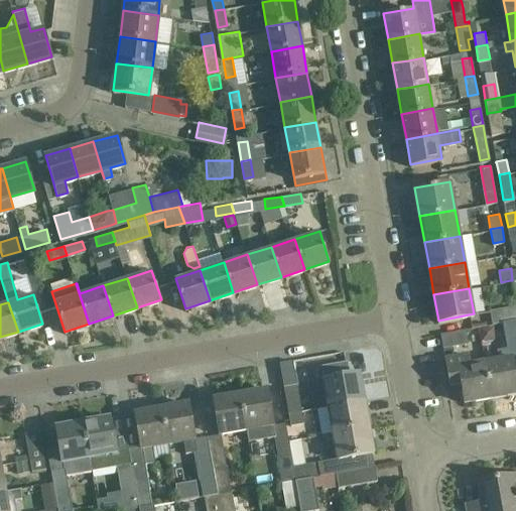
[(492,323),(504,321),(515,318),(515,313),(514,304),(490,308),(492,323)]
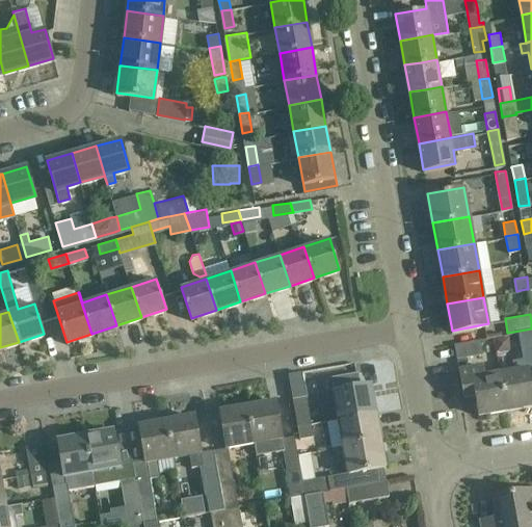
[(531,354),(531,328),(520,331),(524,357),(531,354)]
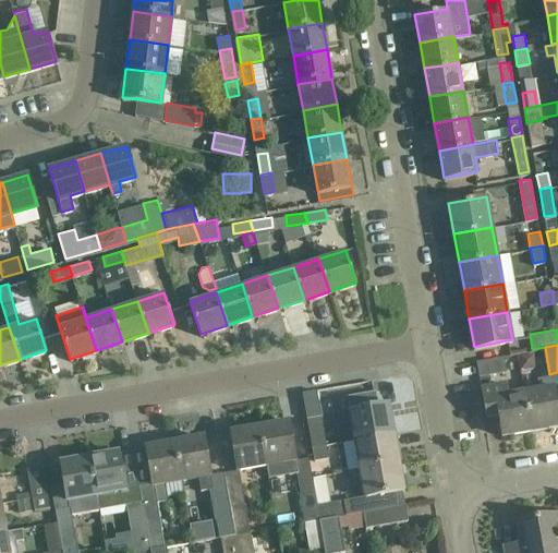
[(506,370),(502,355),(476,359),(478,374),(506,370)]
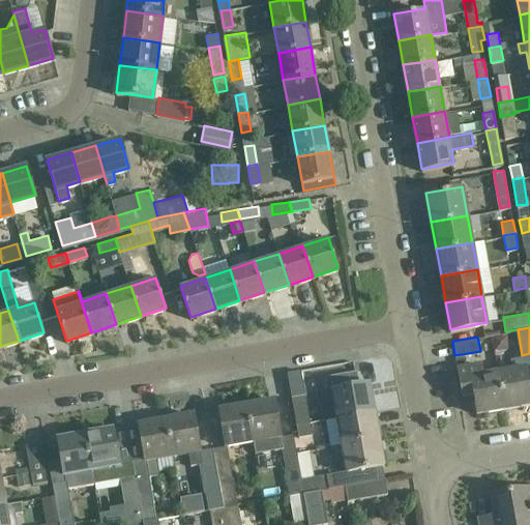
[(476,411),(504,407),(498,371),(482,373),(480,362),(457,367),(462,394),(473,391),(476,411)]
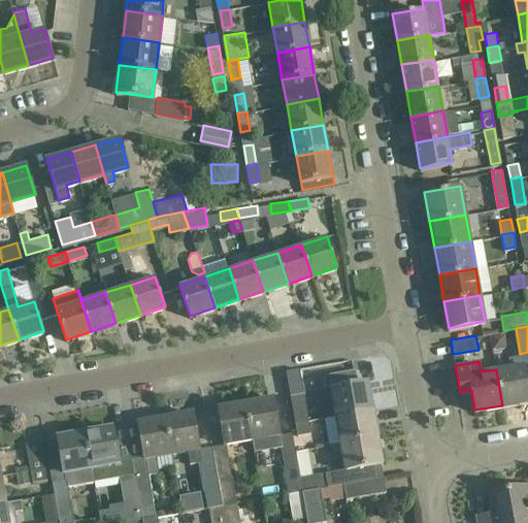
[(527,389),(524,364),(496,369),(502,405),(527,400),(527,389)]
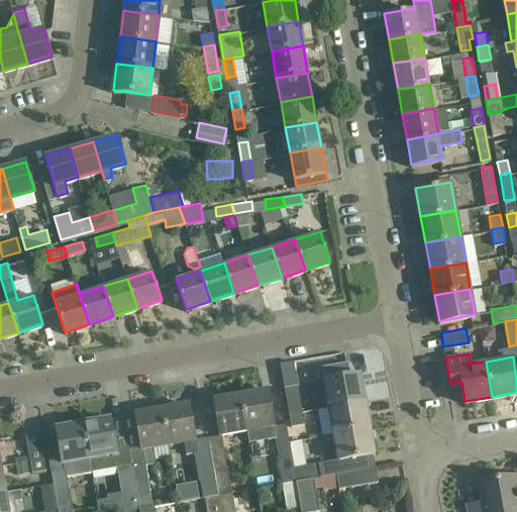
[(328,405),(365,399),(359,373),(350,374),(347,361),(321,365),(328,405)]
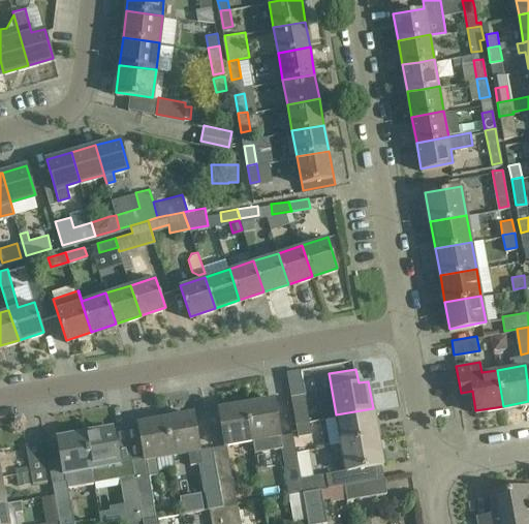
[(304,392),(290,394),(296,422),(309,420),(304,392)]
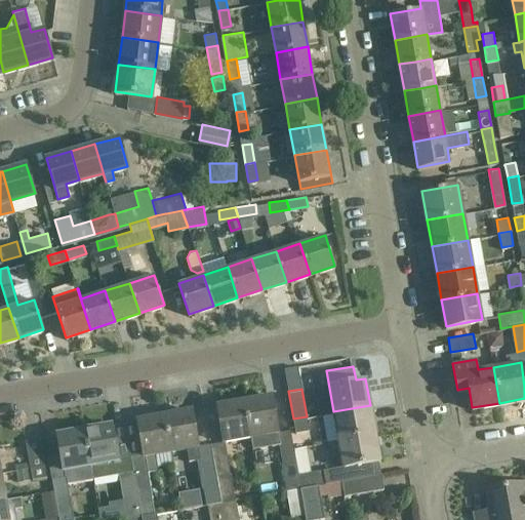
[(300,486),(297,473),(289,429),(278,431),(272,395),(244,399),(251,436),(252,447),(279,442),(282,460),(281,460),(282,463),(286,489),(300,486)]
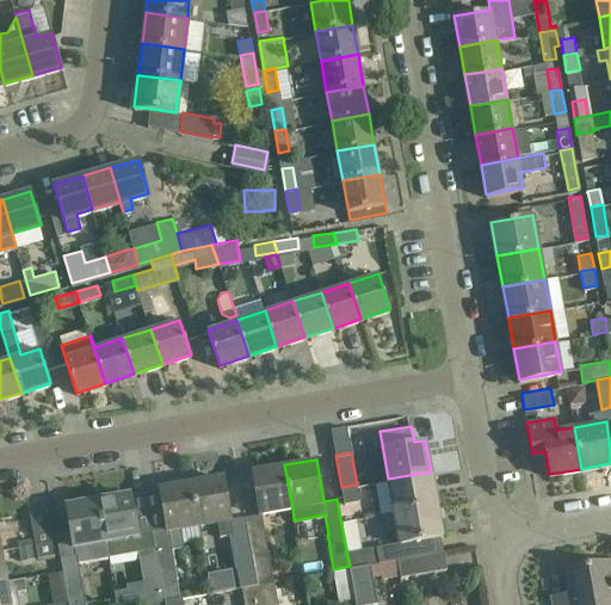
[(252,470),(260,513),(292,507),(284,464),(252,470)]
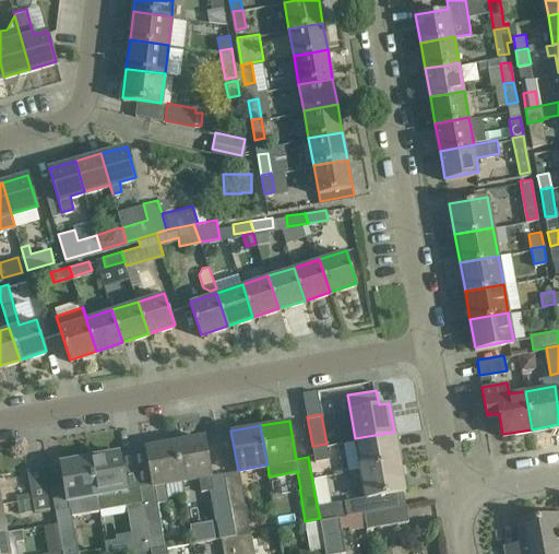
[(360,468),(399,460),(394,432),(355,438),(360,468)]
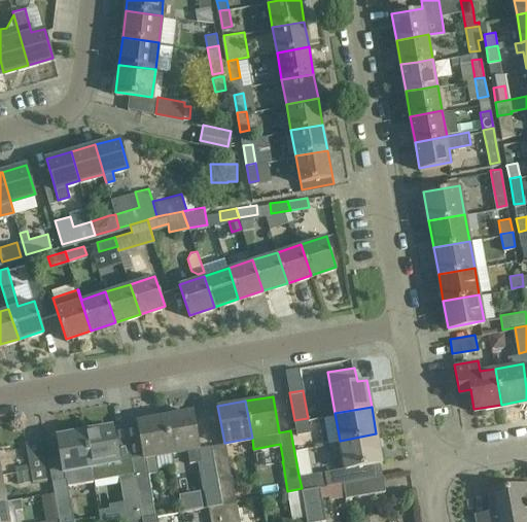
[(187,449),(189,460),(200,458),(201,458),(192,411),(165,415),(171,452),(187,449)]
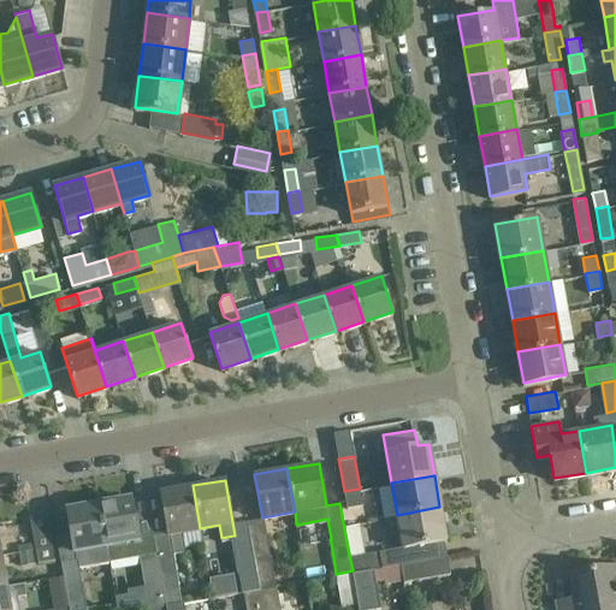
[(152,529),(165,604),(182,602),(176,572),(173,551),(184,550),(182,532),(200,528),(193,485),(160,491),(167,529),(153,532),(152,529)]
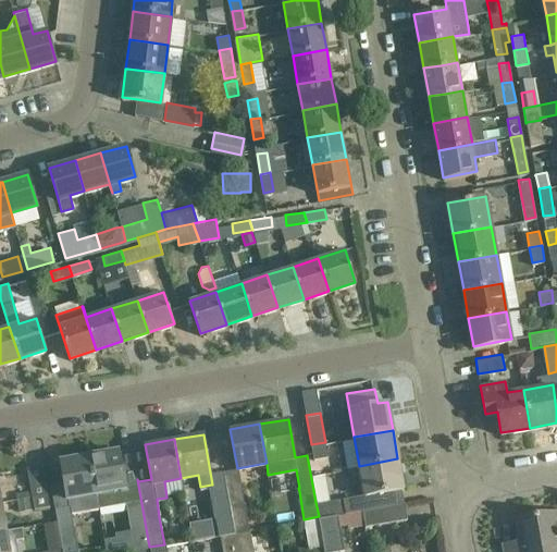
[(313,457),(327,455),(325,442),(311,444),(313,457)]
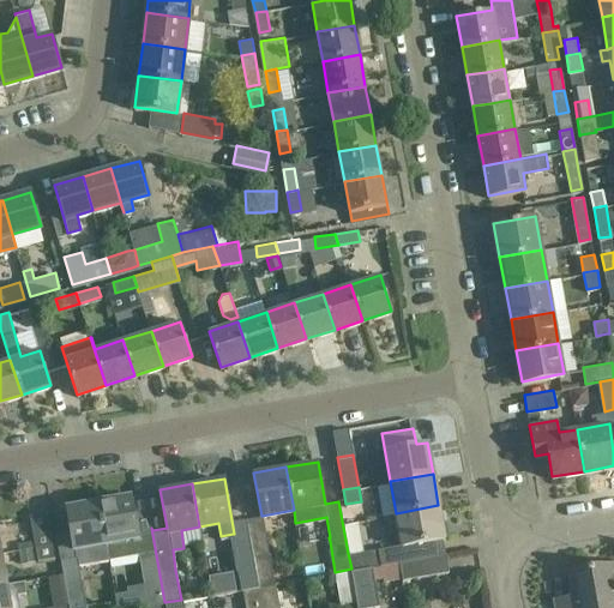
[(98,500),(109,558),(139,552),(149,605),(164,602),(151,528),(137,530),(131,495),(119,497),(118,489),(97,493),(98,500)]
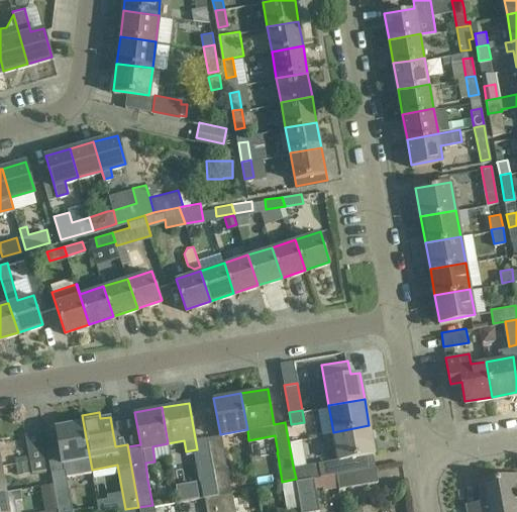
[(54,482),(59,511),(98,511),(97,504),(81,507),(81,506),(73,507),(70,494),(66,474),(92,470),(83,421),(56,426),(63,468),(52,470),(54,482)]
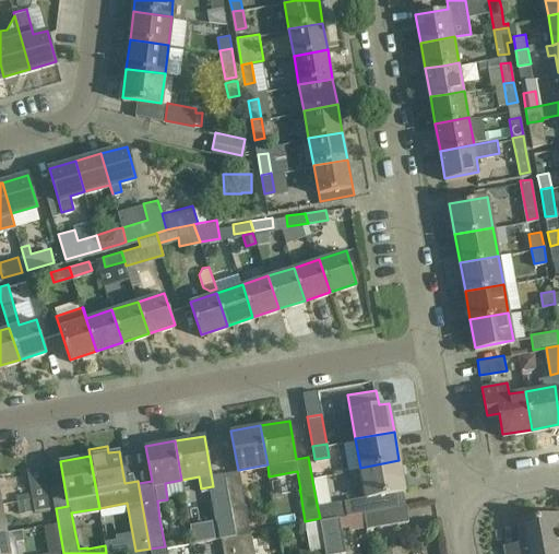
[(344,498),(317,504),(320,518),(339,515),(346,514),(361,510),(364,510),(404,504),(401,490),(404,490),(399,460),(360,468),(366,495),(344,498)]
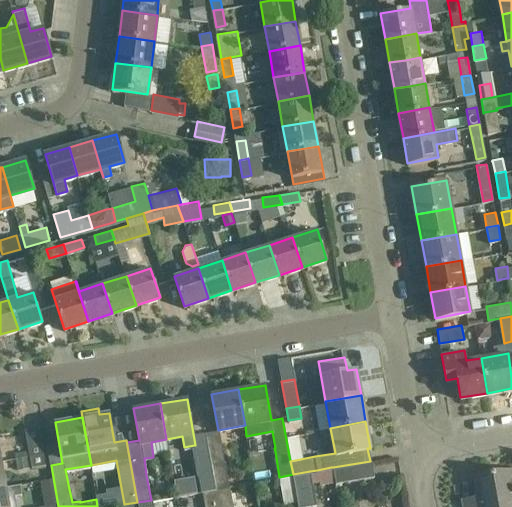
[(290,423),(284,424),(286,435),(297,433),(296,427),(290,423)]
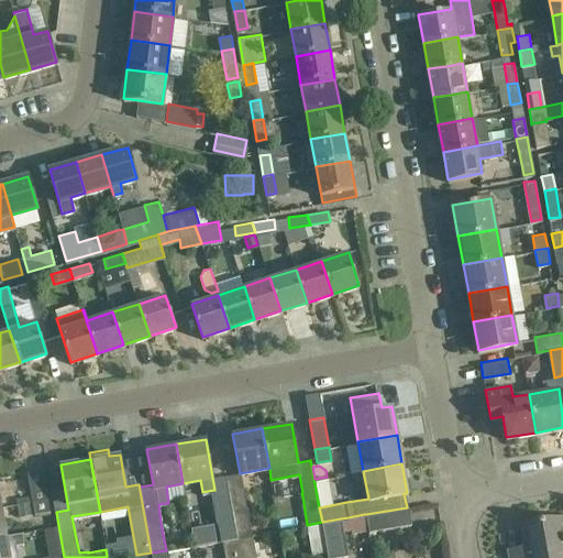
[(32,500),(47,498),(42,468),(26,471),(32,500)]
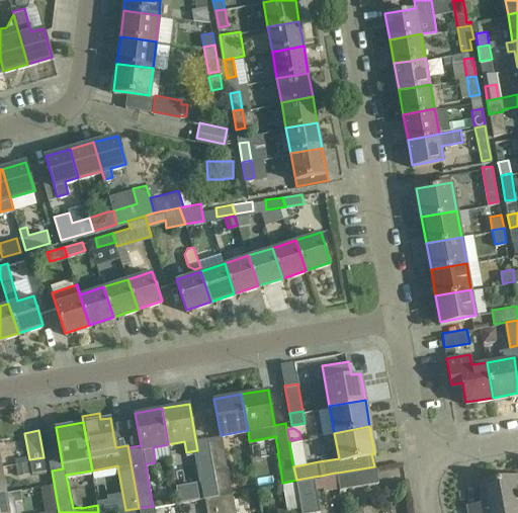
[(224,445),(209,448),(213,468),(218,494),(232,492),(227,465),(224,445)]
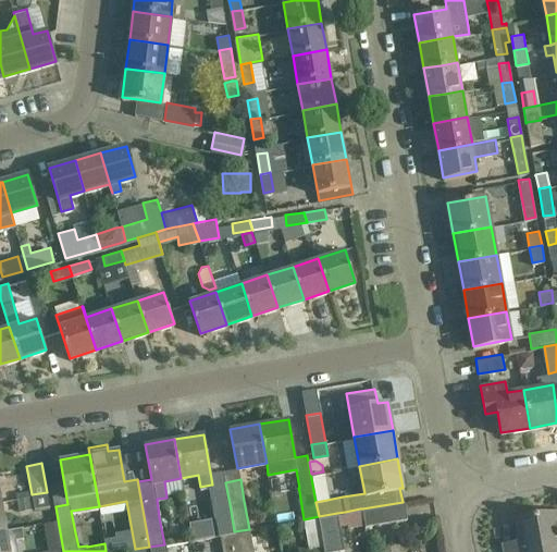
[(212,485),(211,485),(214,506),(219,527),(220,535),(234,531),(230,504),(225,482),(212,485)]
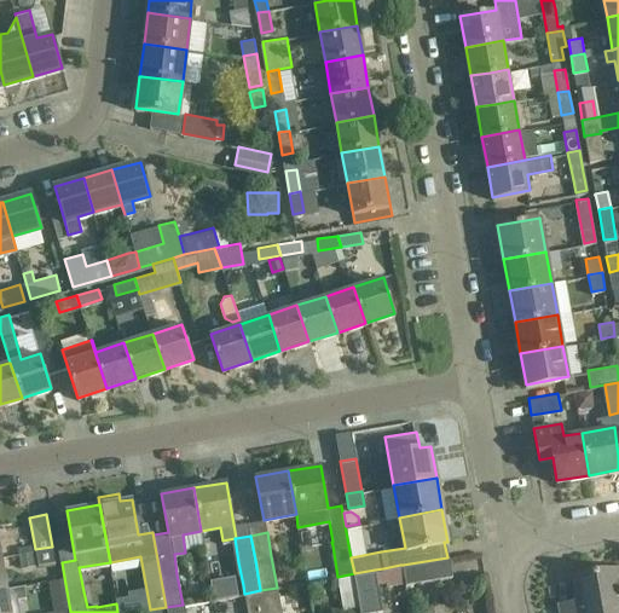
[(52,547),(35,549),(39,564),(55,560),(52,547)]
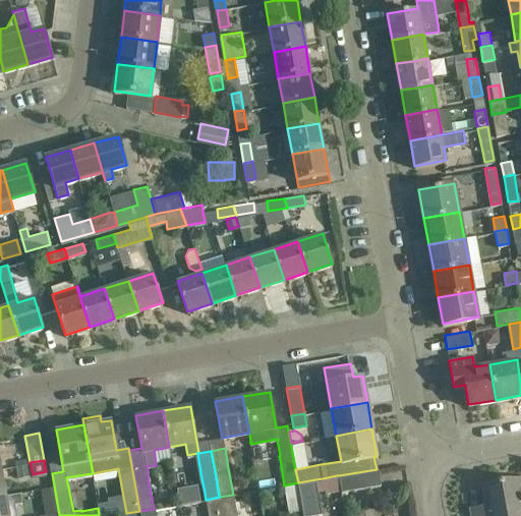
[(27,463),(15,465),(17,476),(30,474),(27,463)]
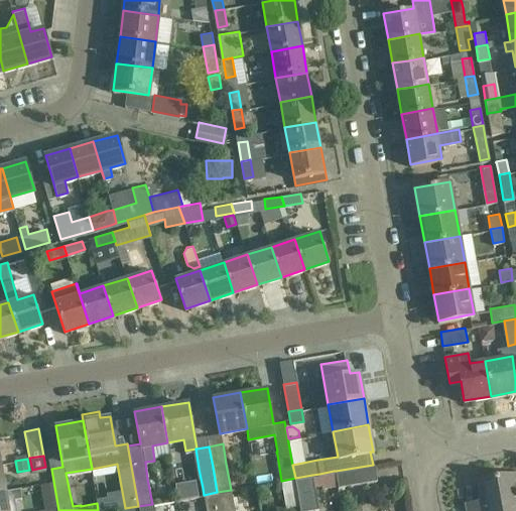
[(351,469),(334,472),(337,486),(375,479),(373,465),(351,469)]
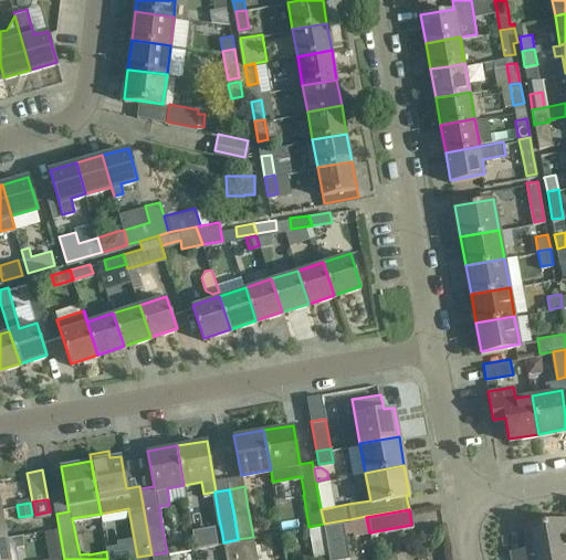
[(565,519),(565,518),(525,526),(528,548),(512,550),(513,559),(565,559),(565,525),(565,520),(565,519)]
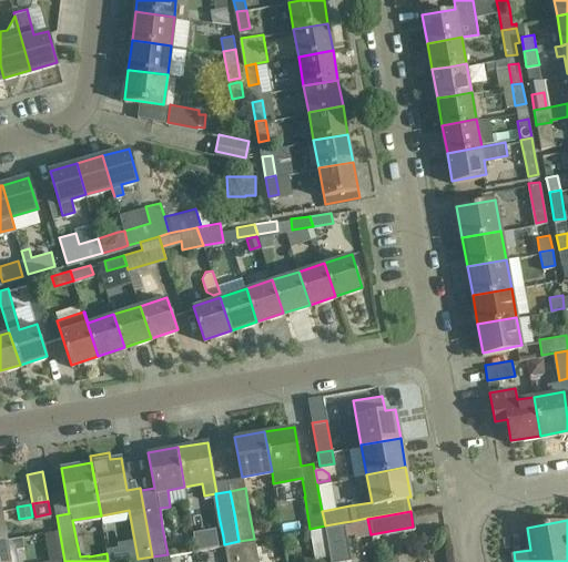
[(344,522),(325,525),(330,552),(332,561),(350,558),(344,522)]
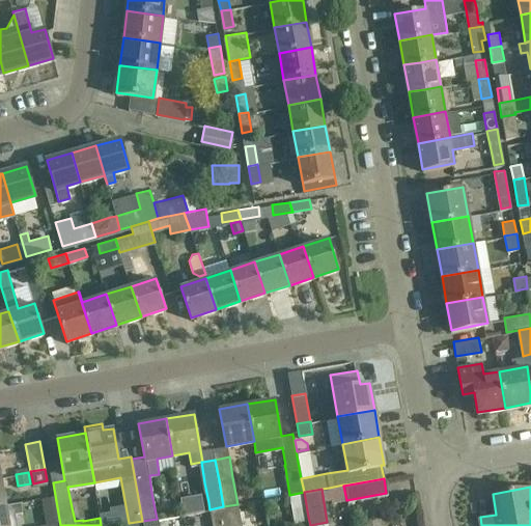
[(308,517),(304,492),(289,495),(295,520),(308,517)]
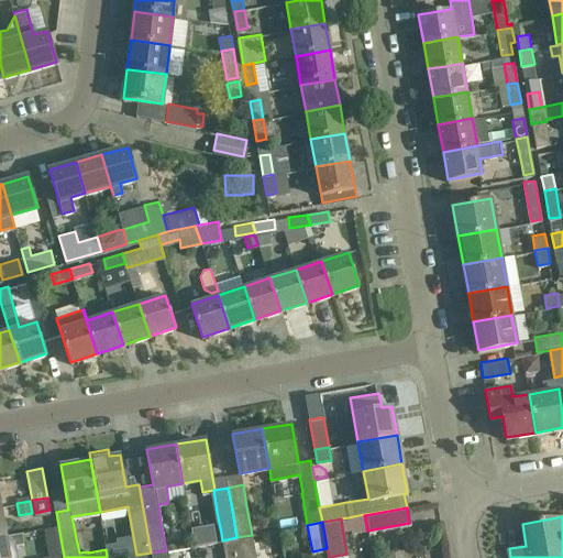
[(191,543),(213,538),(210,523),(188,527),(191,543)]
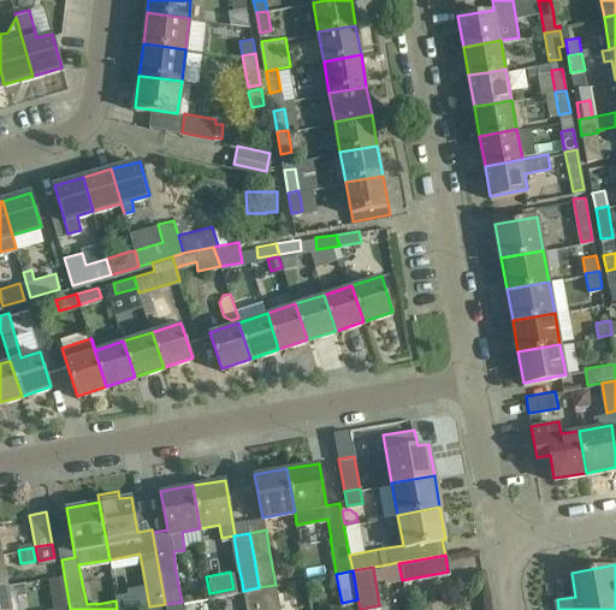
[(40,609),(39,609),(70,609),(64,574),(47,578),(52,606),(40,609)]
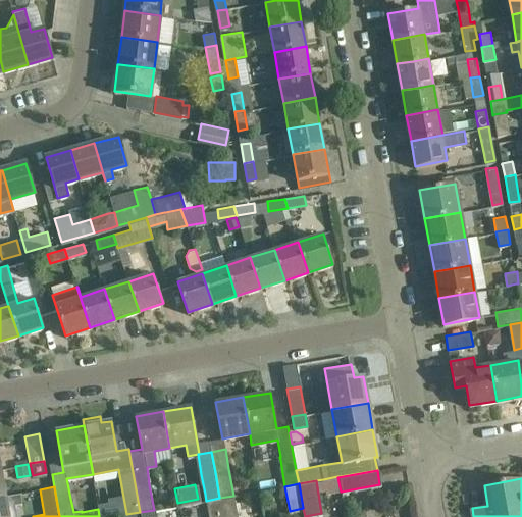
[(19,493),(5,496),(0,496),(0,516),(16,516),(14,504),(21,503),(19,493)]
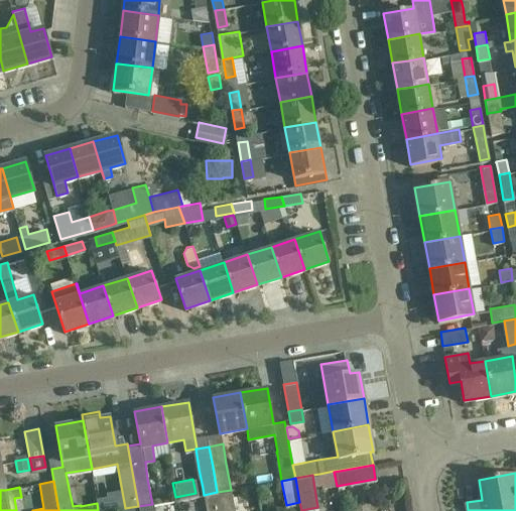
[(234,510),(231,490),(217,492),(220,510),(234,510)]
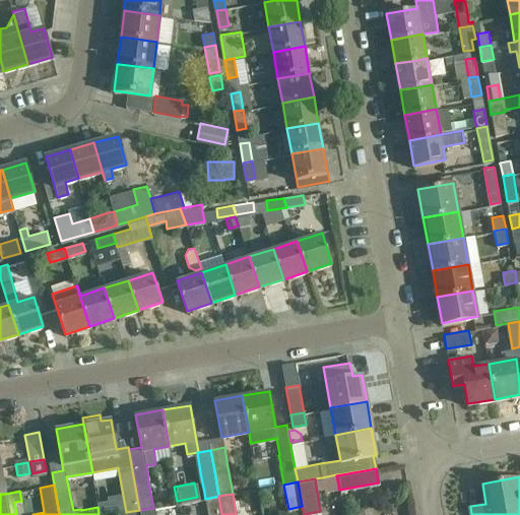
[(221,514),(218,496),(205,499),(207,514),(221,514)]
